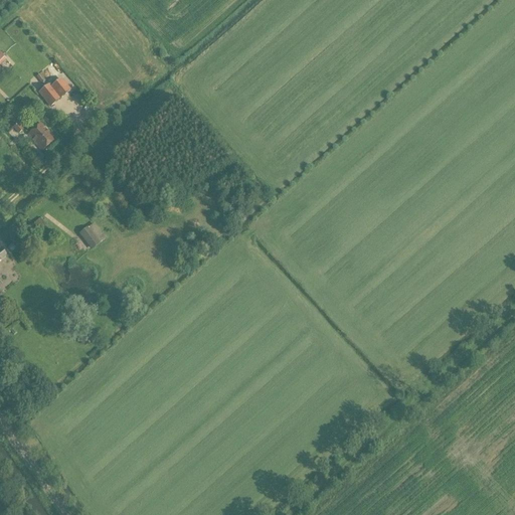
[(40,74),(36,77),(42,84),(45,81),(40,74)]
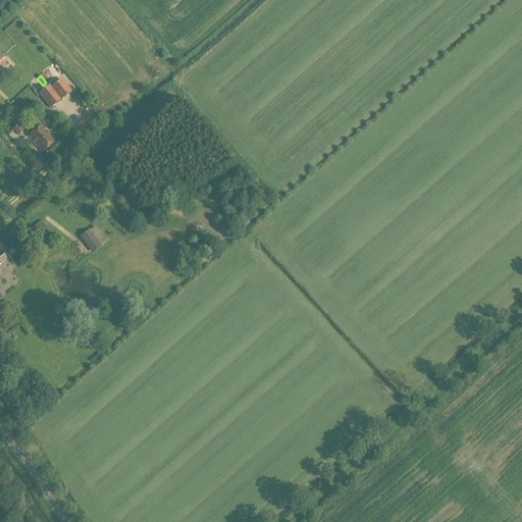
[(49,87),(39,95),(51,109),(72,92),(63,81),(52,89),(49,87)]
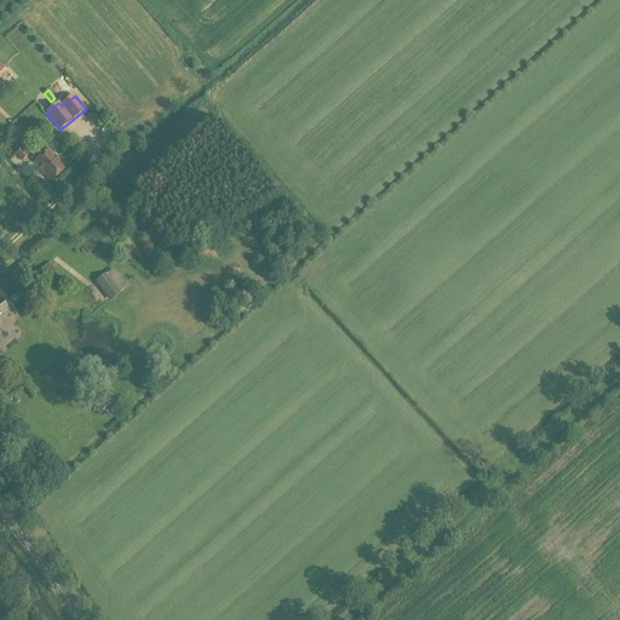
[(22,161),(28,156),(22,149),(16,154),(22,161)]
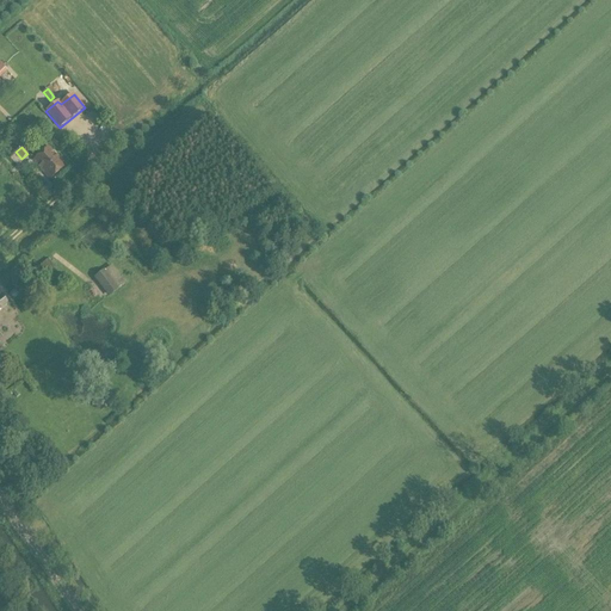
[(49,180),(66,166),(49,147),(32,161),(49,180)]
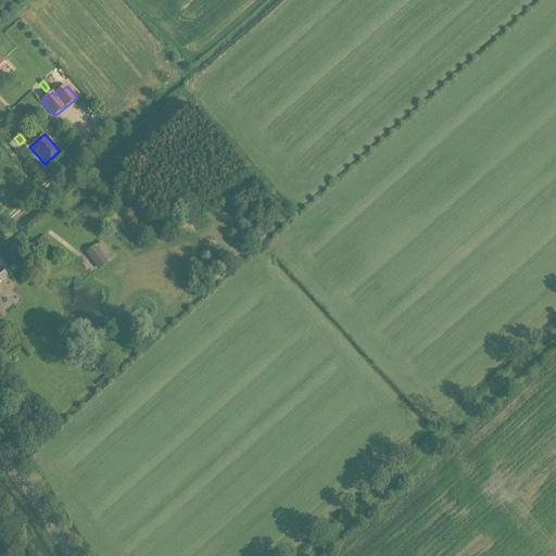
[(41,251),(49,244),(48,243),(49,243),(43,236),(21,254),(25,257),(29,255),(30,257),(40,250),(41,251)]
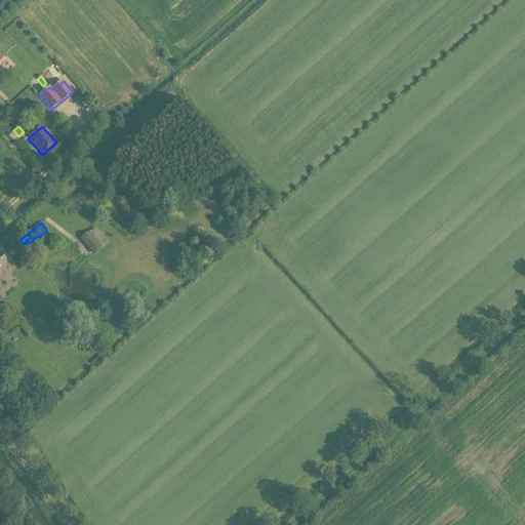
[(93,255),(102,249),(102,248),(110,243),(97,227),(81,240),(93,255)]
